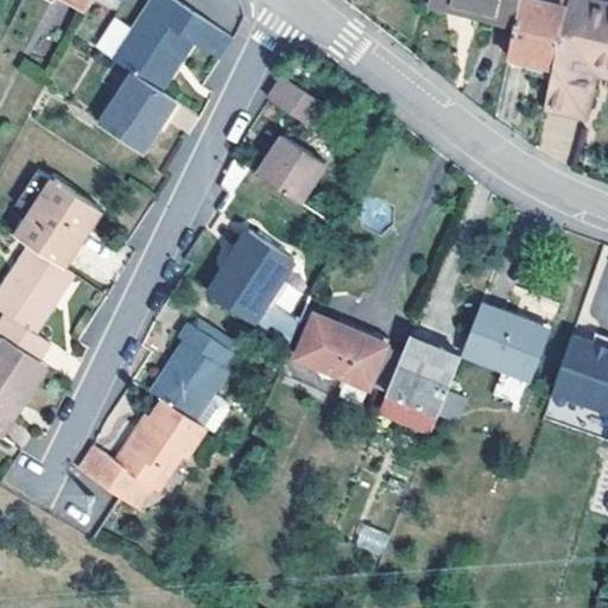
[(190,37),(195,40),(221,58),(234,37),(177,0),(154,0),(115,58),(134,71),(163,89),(176,69),(171,65),(190,37)]
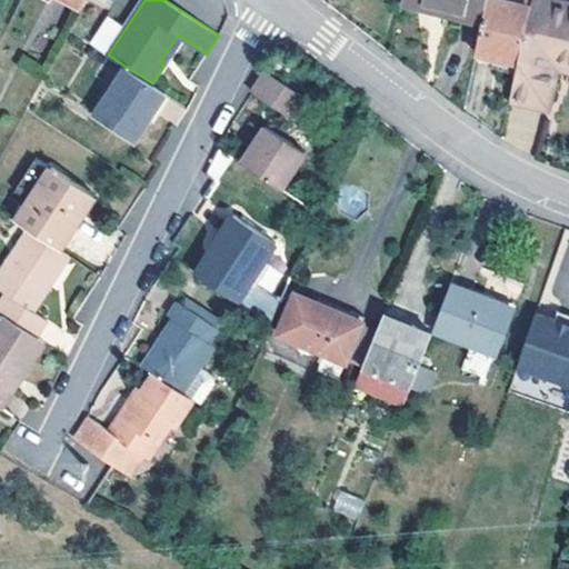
[(401,0),(401,2),(481,23),(486,0),(401,0)]
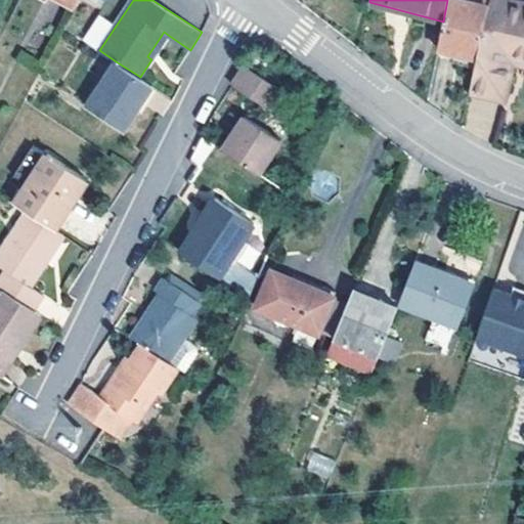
[(477,57),(489,5),(468,0),(447,0),(443,22),(438,47),(450,50),(477,57)]
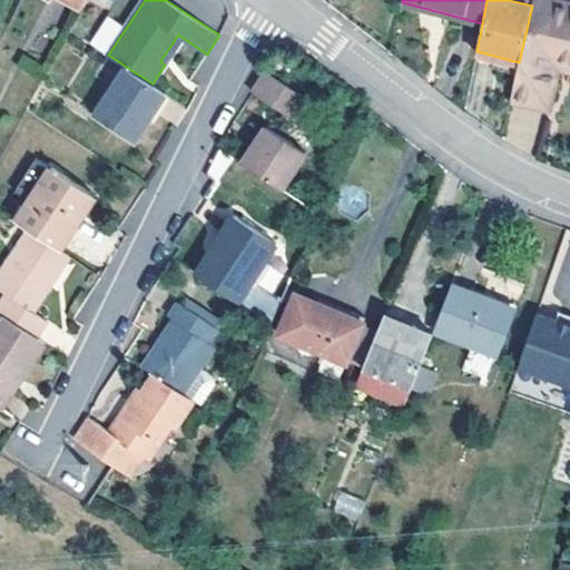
[(563,56),(569,57),(569,0),(532,0),(532,6),(519,62),(516,77),(512,96),(551,106),(560,65),(563,56)]
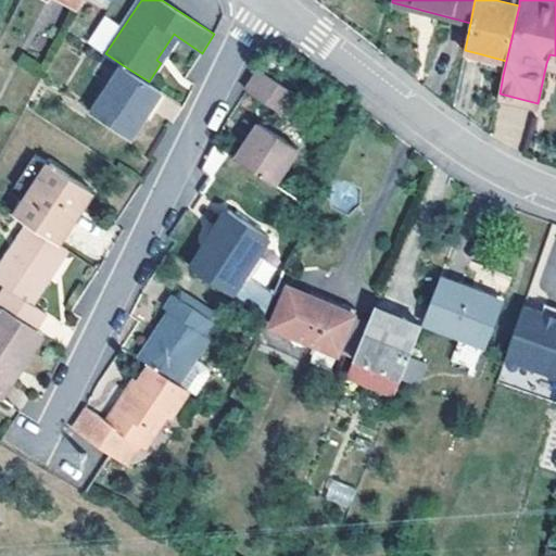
[(161,63),(178,37),(174,34),(156,60),(161,63)]
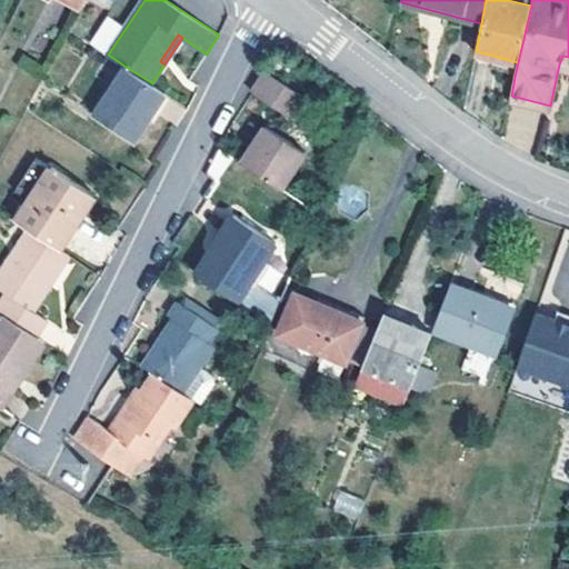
[(518,62),(489,55),(486,70),(515,77),(518,62)]
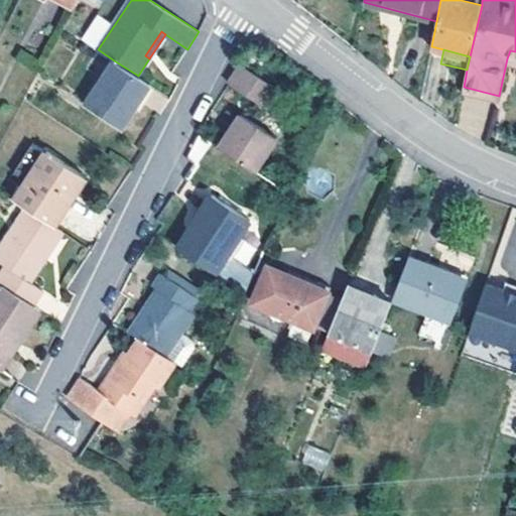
[(515,51),(510,50),(507,58),(515,60),(515,51)]
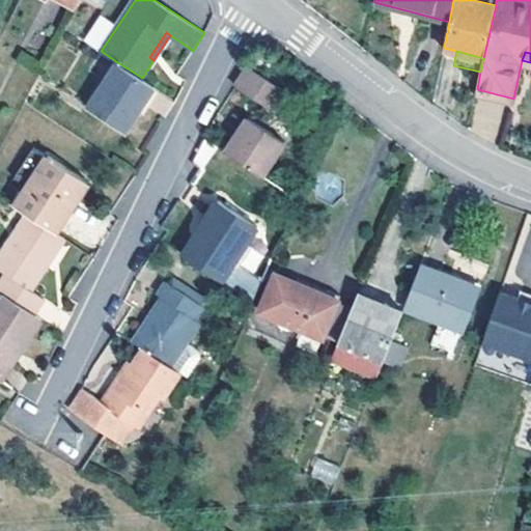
[(127,132),(155,87),(142,78),(117,62),(88,107),(127,132)]
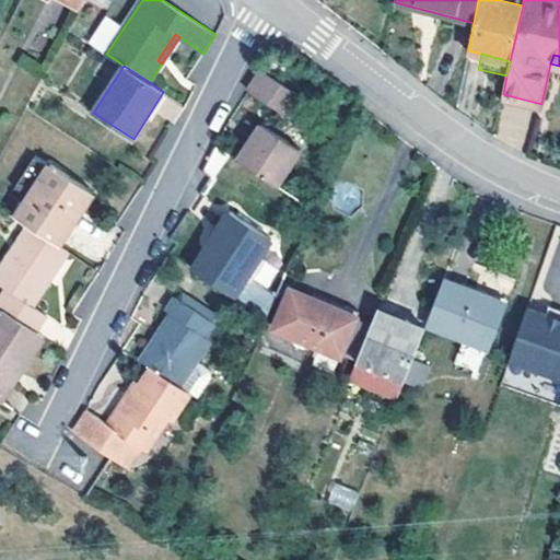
[(301,94),(263,69),(248,90),(288,115),(301,94)]
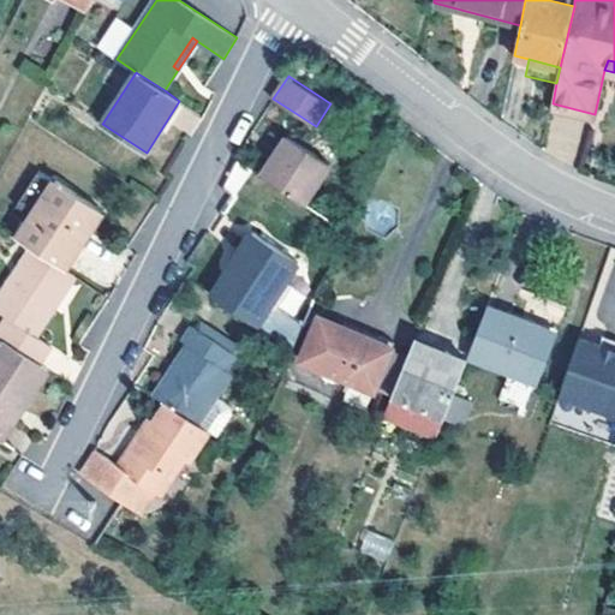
[(280,159),(293,139),(286,135),(273,154),(280,159)]
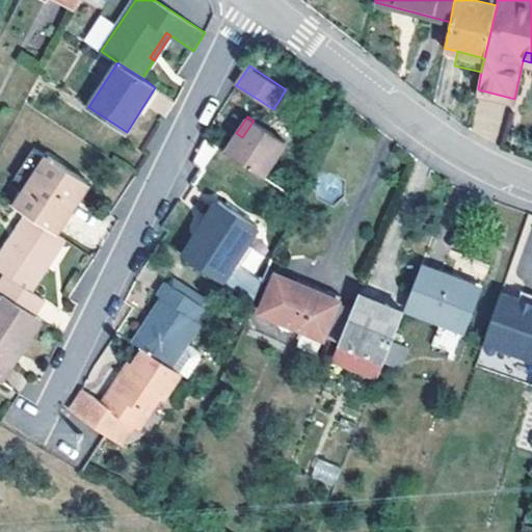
[(236,133),(225,149),(264,175),(285,140),(254,121),(242,137),(236,133)]
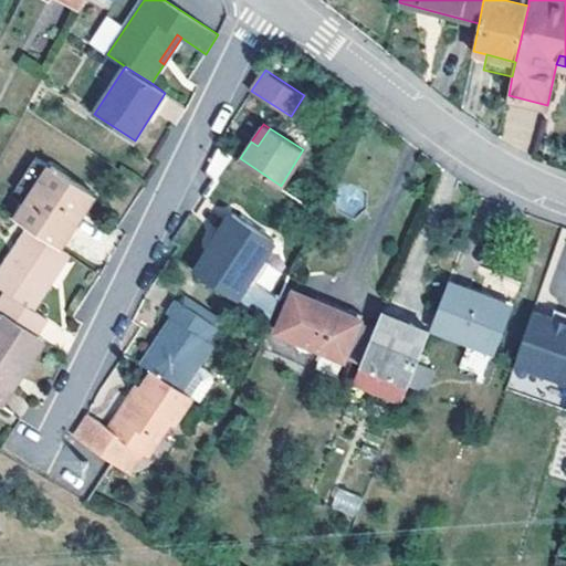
[(16,189),(29,198),(50,167),(35,158),(16,189)]
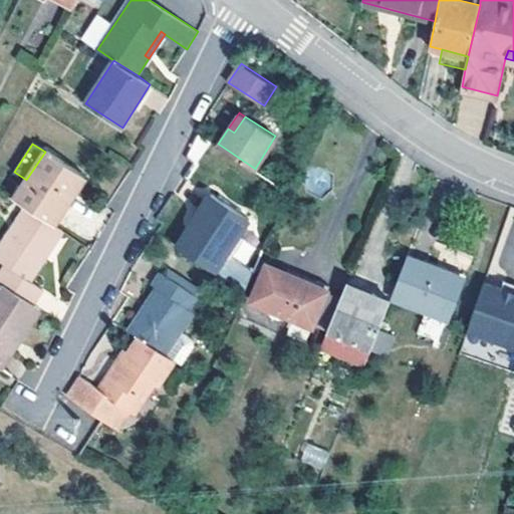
[(27,206),(55,223),(86,177),(46,150),(45,152),(26,180),(14,197),(27,206)]
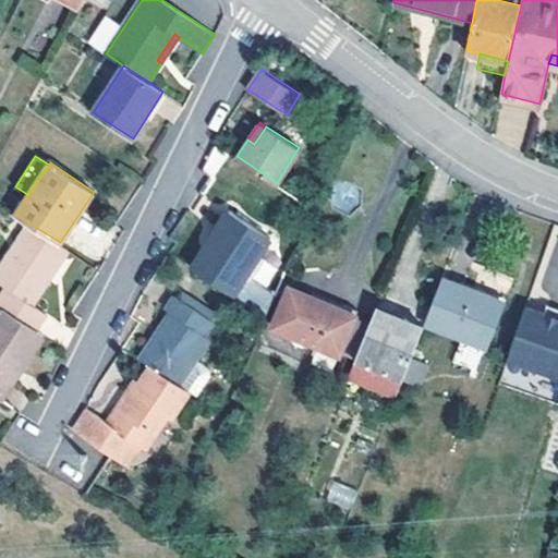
[(191,266),(234,294),(270,237),(228,209),(191,266)]
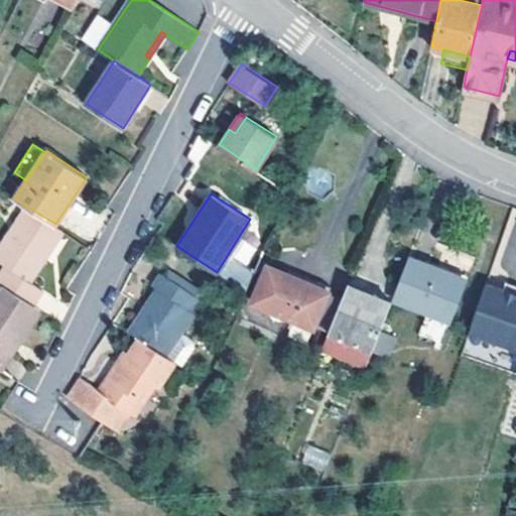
[(0,281),(3,283),(34,304),(42,290),(30,282),(63,230),(55,224),(27,207),(0,246),(0,261),(6,266),(0,274),(0,281)]
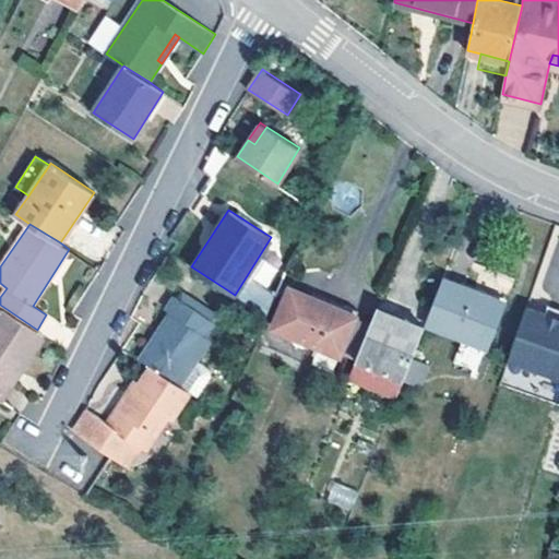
[(269,309),(274,294),(266,292),(275,264),(260,260),(251,285),(245,284),(239,300),(269,309)]
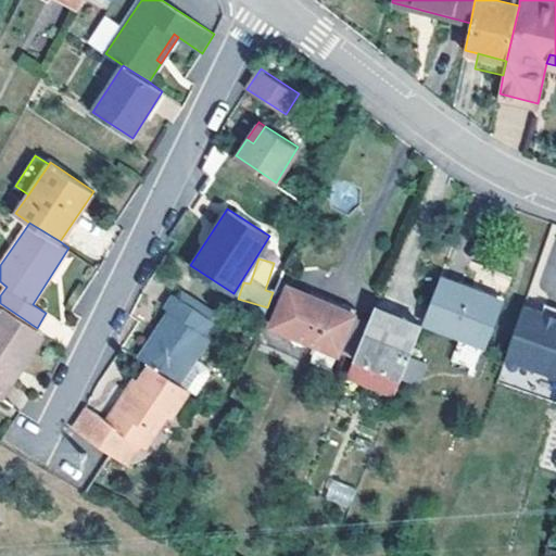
[(441,276),(424,319),(488,343),(504,301),(441,276)]
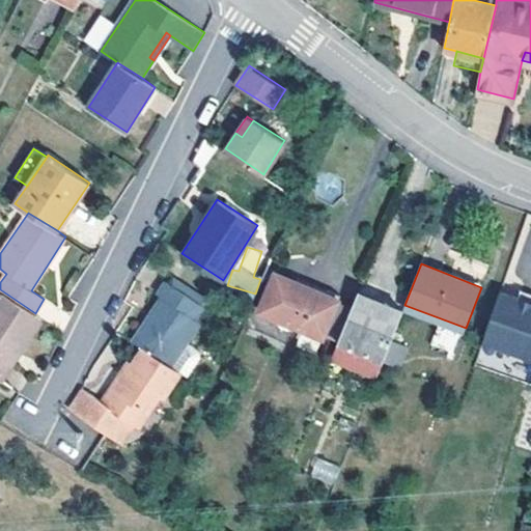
[(322,335),(338,297),(275,271),(258,308),(322,335)]
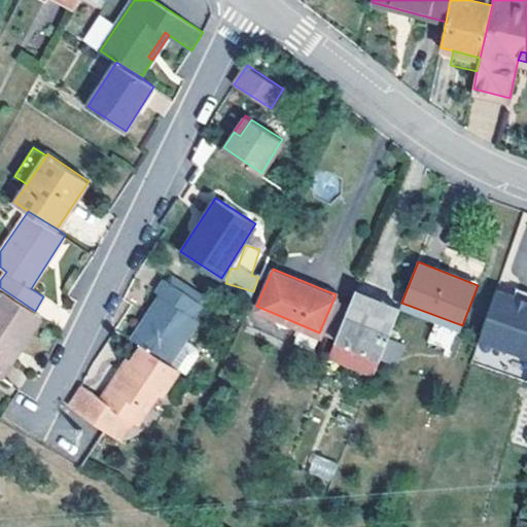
[(141,344),(170,362),(200,319),(195,317),(203,303),(165,277),(155,291),(161,294),(132,338),(141,344)]
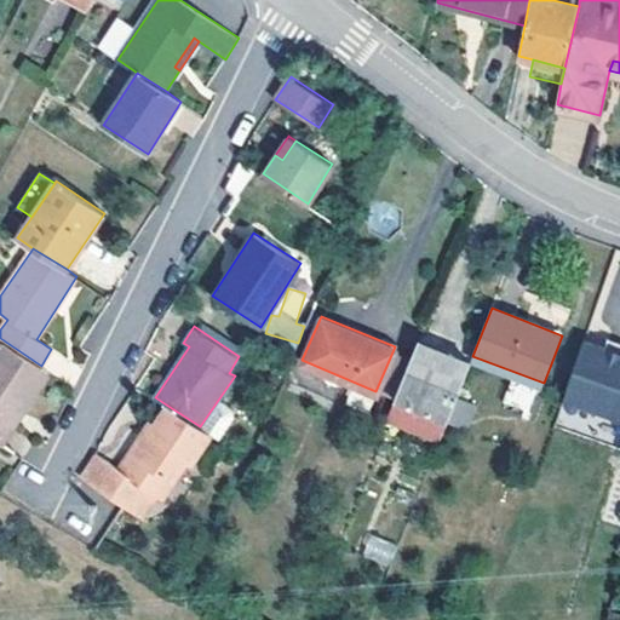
[(619,329),(609,327),(607,337),(619,340),(619,329)]
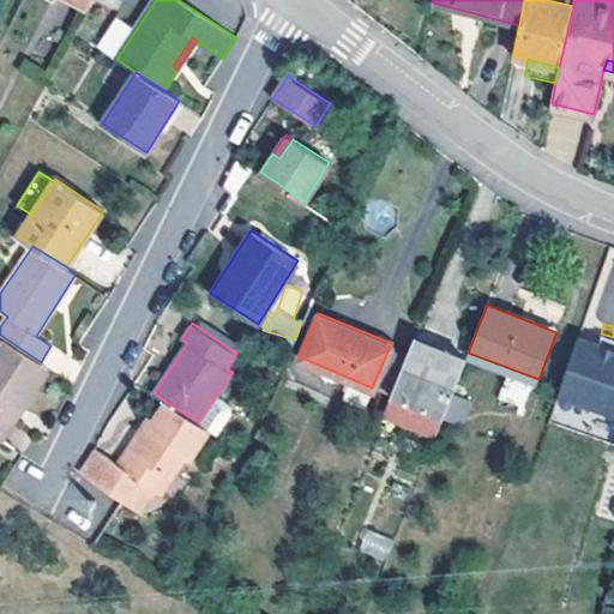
[(579,329),(560,386),(613,398),(613,337),(601,333),(579,329)]
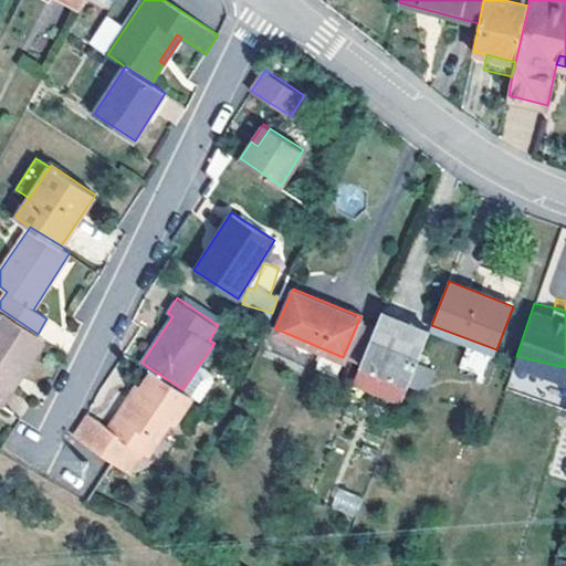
[(38,334),(3,311),(0,315),(0,404),(2,406),(46,339),(38,334)]
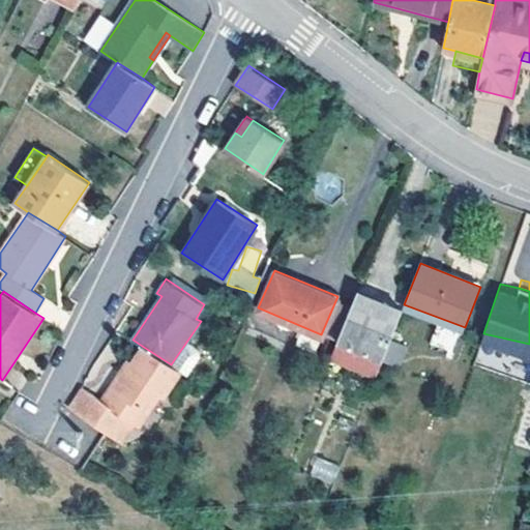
[(390,340),(402,310),(358,293),(339,340),(383,357),(390,340)]
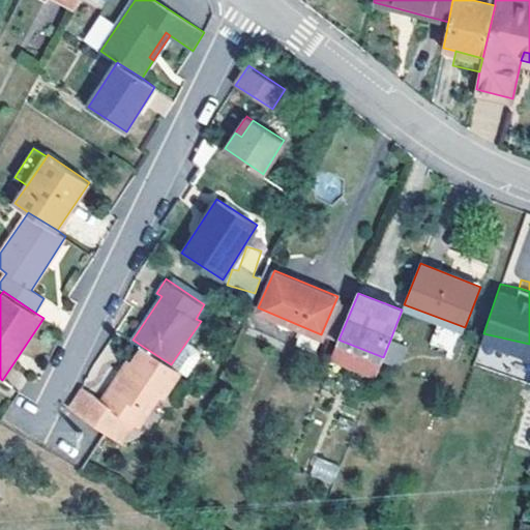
[(383,357),(401,364),(407,346),(390,340),(383,357)]
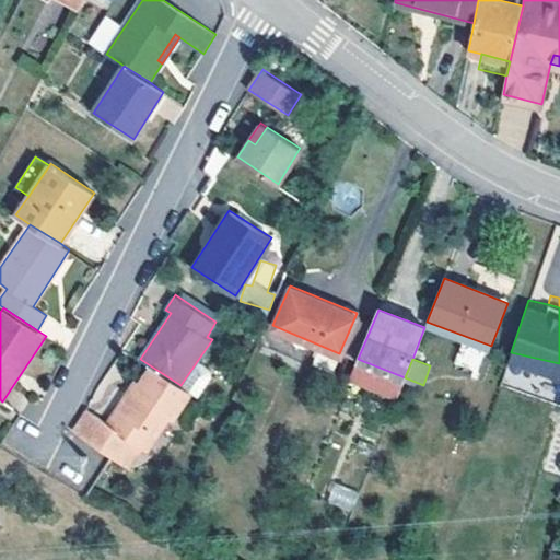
[(181,385),(150,365),(139,383),(135,381),(107,422),(86,408),(72,431),(128,467),(143,446),(147,450),(175,407),(179,409),(190,392),(181,385)]
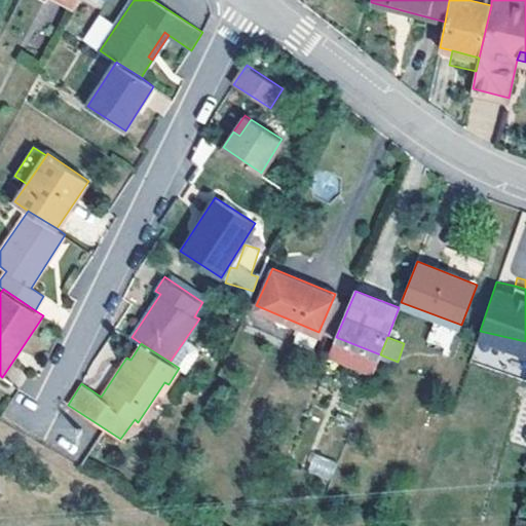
[(312,454),(307,473),(331,479),(336,460),(312,454)]
